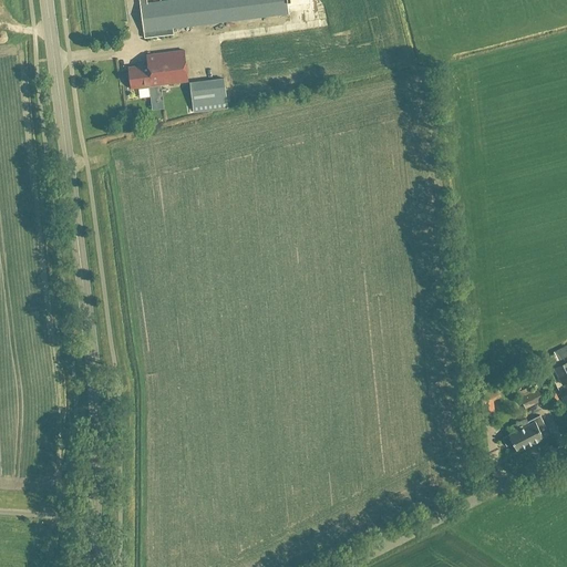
[(140,0),(145,39),(175,34),(174,28),(289,14),(288,0),(175,0),(150,3),(148,0),(140,0)]
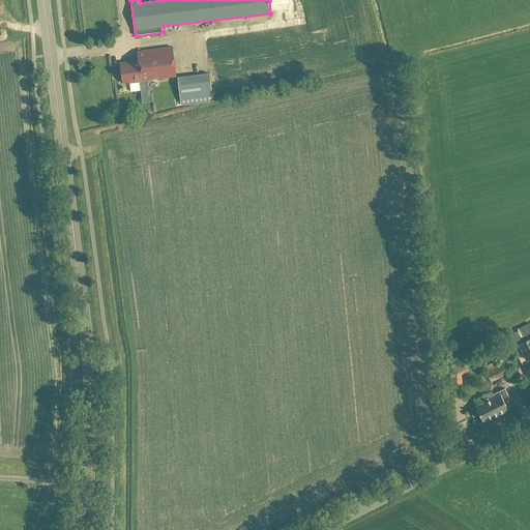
[(176,76),(173,48),(138,51),(139,60),(135,61),(134,60),(129,60),(129,61),(120,62),(123,82),(140,80),(176,76)]
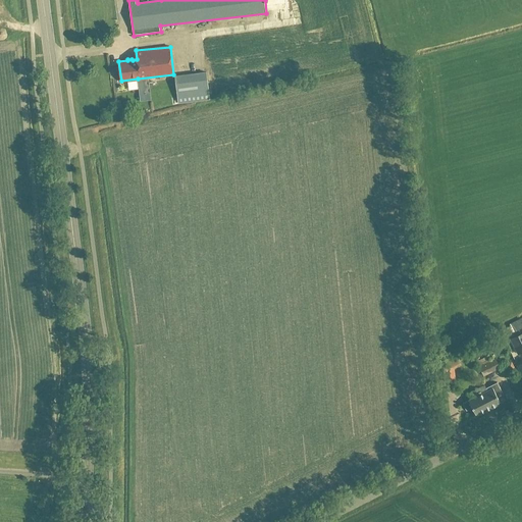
[(206,73),(175,76),(178,104),(209,101),(206,73)]
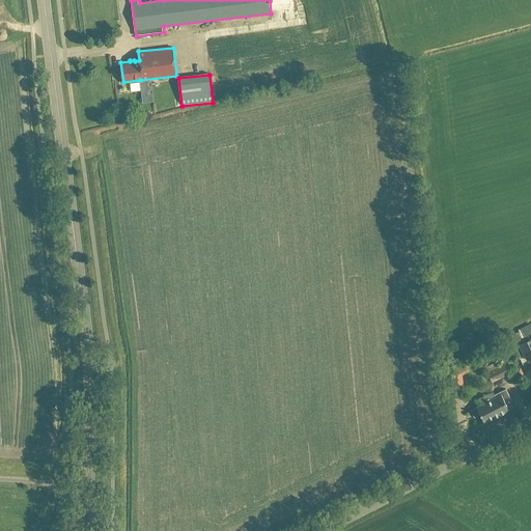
[(527,361),(530,358),(530,339),(520,345),(527,361)]
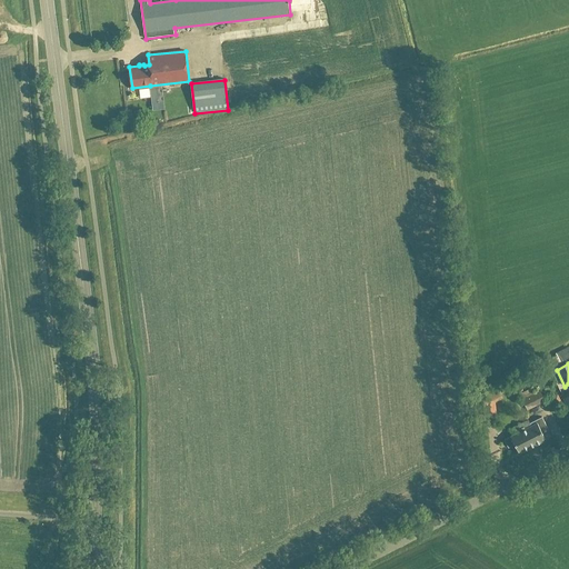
[(487,391),(491,401),(502,396),(497,386),(487,391)]
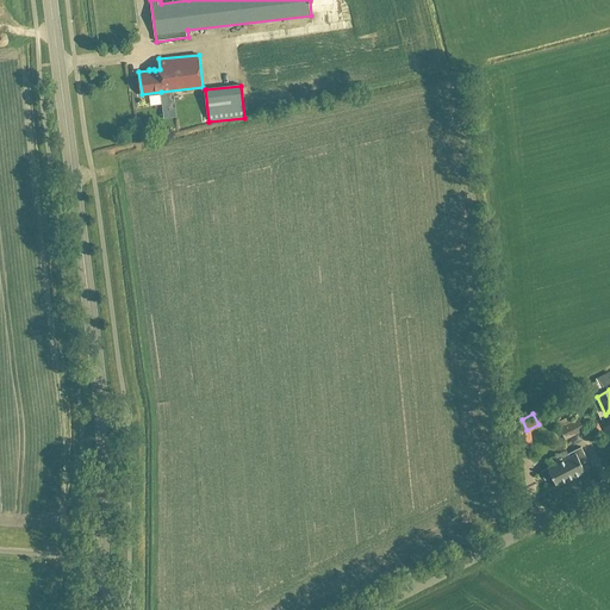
[(579,419),(560,429),(566,441),(585,431),(579,419)]
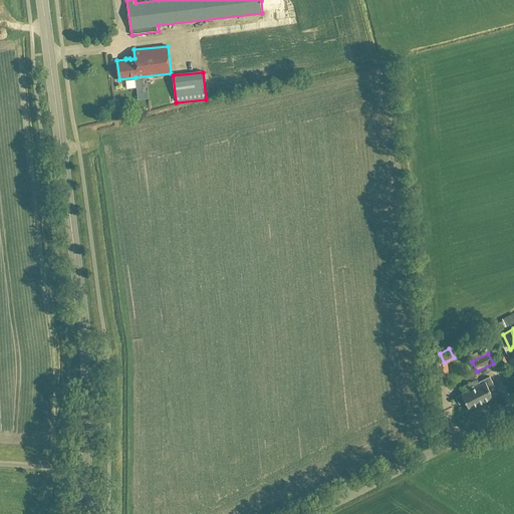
[(480,386),(473,389),(461,395),(462,395),(456,398),(459,405),(465,402),(469,410),(493,398),(490,392),(495,389),(490,376),(479,382),(480,386)]
